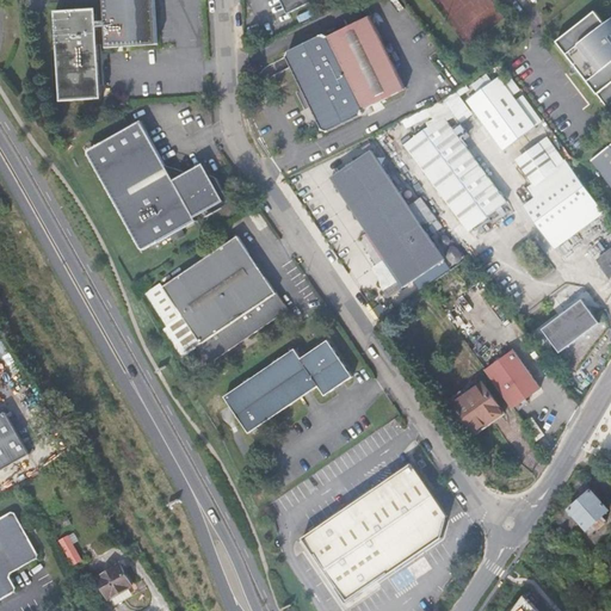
[(158,43),(155,0),(104,0),(106,20),(98,20),(97,8),(56,11),(60,76),(61,100),(103,98),(98,26),(106,26),(107,47),(158,43)]
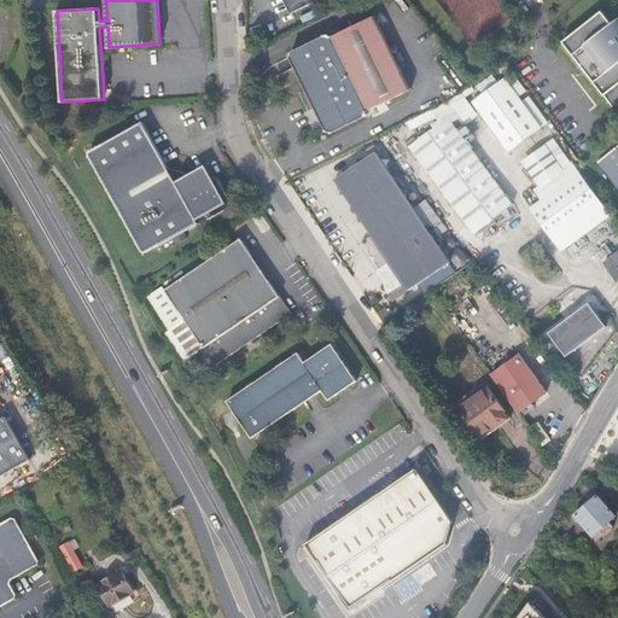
[(286,0),(292,12),(315,0),(286,0)]
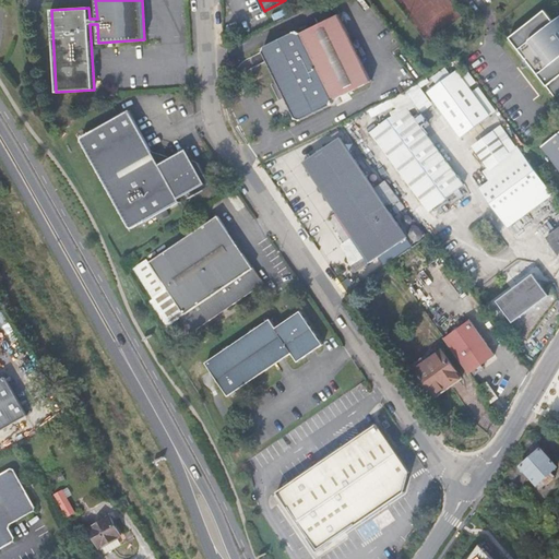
[(512,39),(547,87),(558,79),(558,22),(556,25),(547,14),(512,39)]
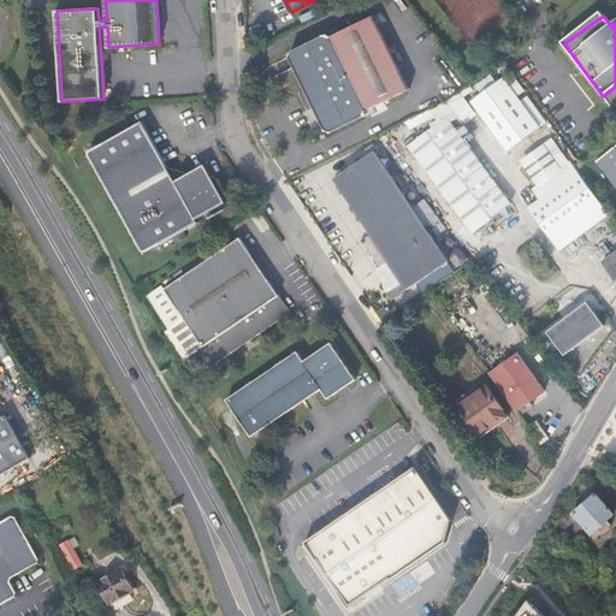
[(366,110),(408,89),(372,17),(330,39),(325,35),(296,51),(294,57),(309,89),(303,92),(307,100),(313,96),(323,116),(329,128),(333,130),(339,128),(363,116),(366,110)]
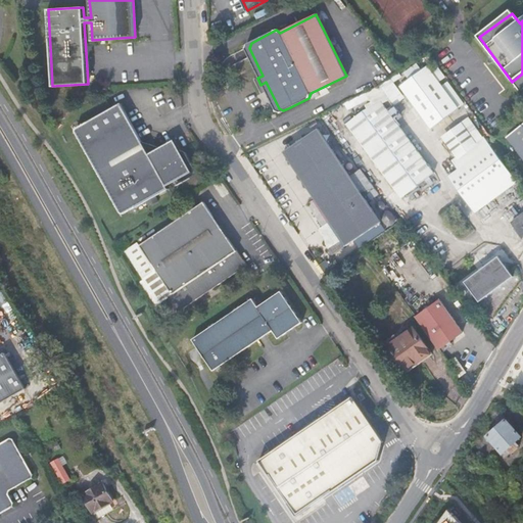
[(405,74),(409,81),(422,70),(417,64),(405,74)]
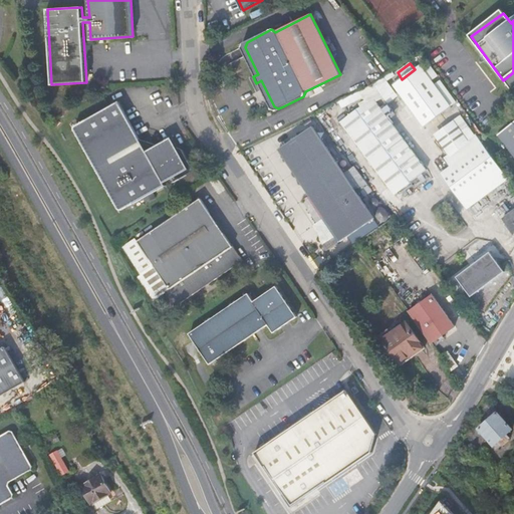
[(421,67),(430,79),(436,75),(427,63),(421,67)]
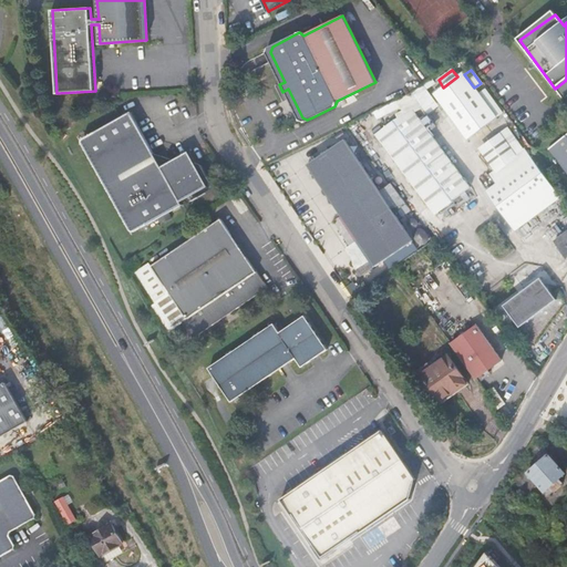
[(466,138),(495,117),(478,93),(474,88),(464,74),(463,73),(457,76),(443,88),(434,94),(466,138)]
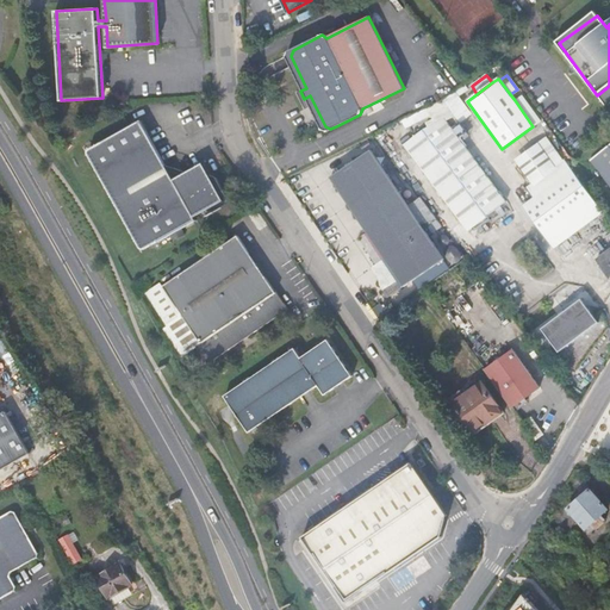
[(609,86),(597,95),(607,109),(609,105),(609,86)]
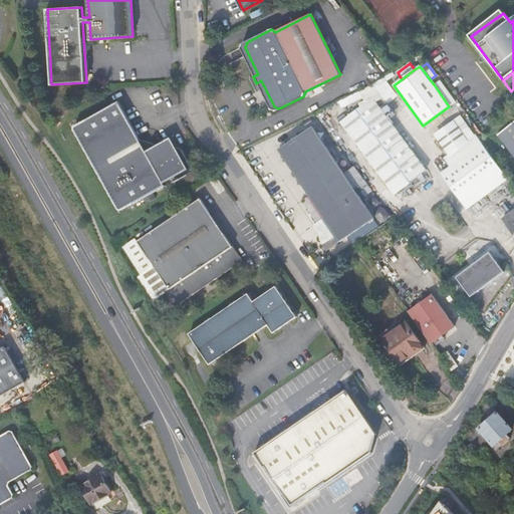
[(383,76),(373,83),(380,92),(391,84),(383,76)]
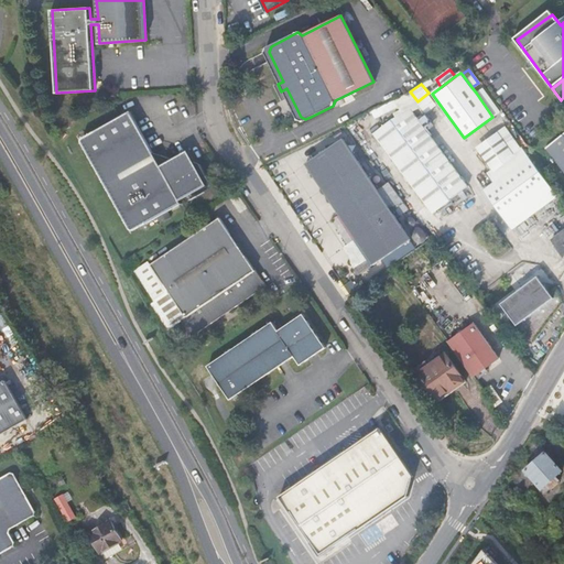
[(476,93),(492,117),(499,112),(481,88),(476,93)]
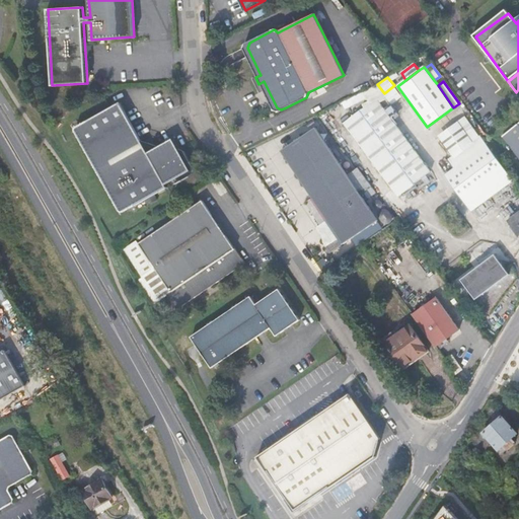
[(377,84),(364,91),(372,101),(376,99),(384,93),(377,84)]
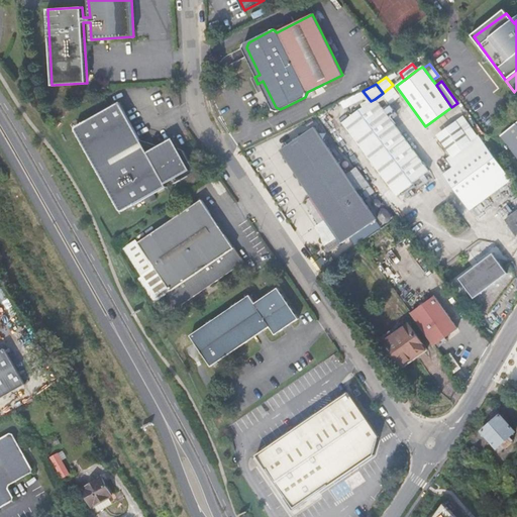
[(375,99),(371,101),(357,111),(394,160),(411,182),(427,170),(396,128),(375,99)]
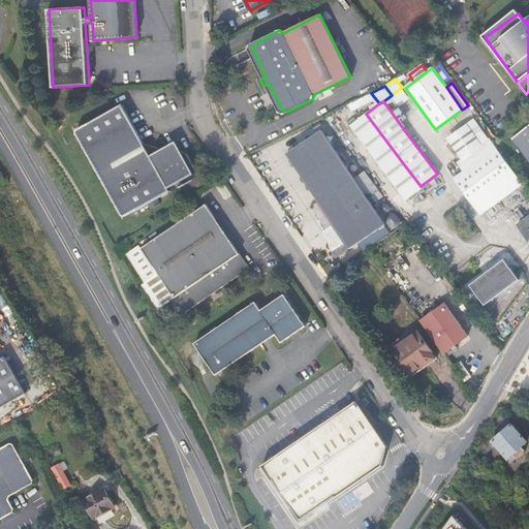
[(78,132),(124,215),(134,209),(135,211),(169,191),(168,189),(194,175),(176,142),(162,149),(144,145),(122,105),(88,124),(89,126),(78,132)]
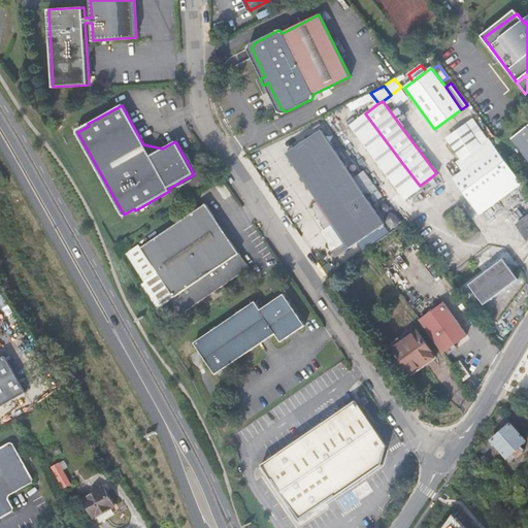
[(402,163),(365,113),(349,125),(385,172),(404,198),(420,186),(402,163)]
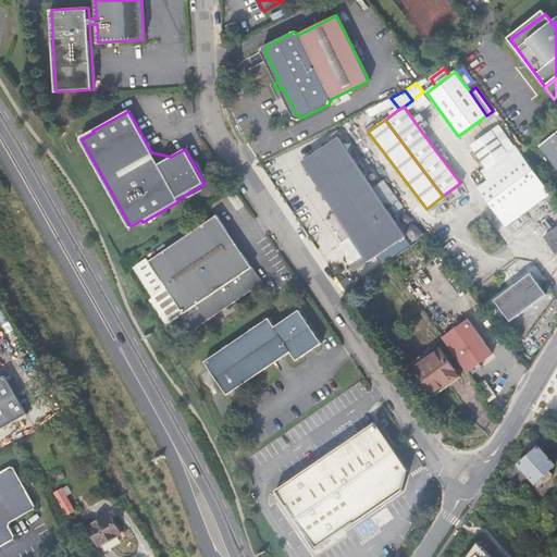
[(469,147),(484,170),(512,148),(496,126),(469,147)]
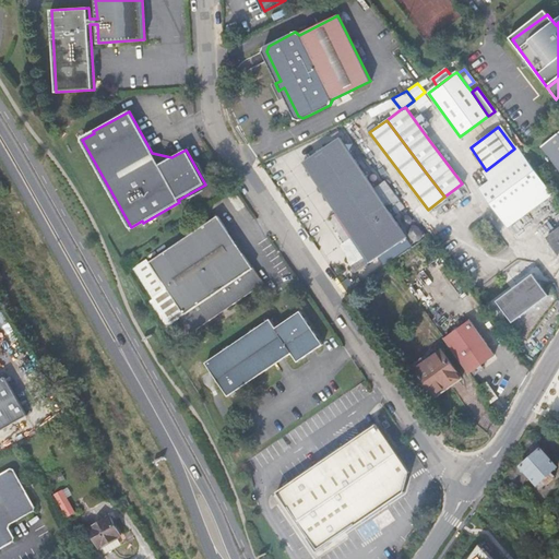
[(558,131),(542,143),(558,168),(558,131)]
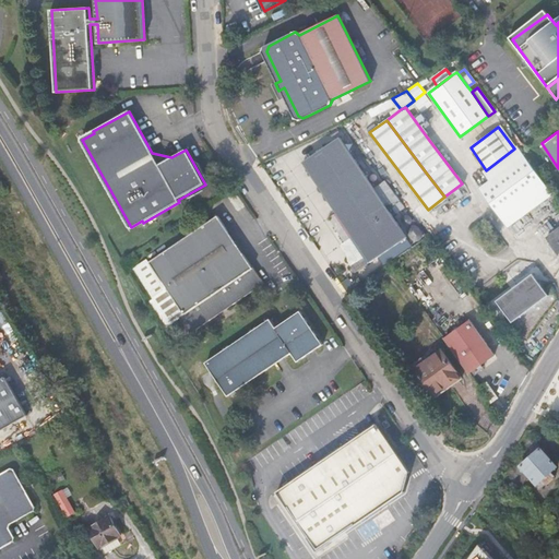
[(302,163),(372,262),(408,237),(339,138),(302,163)]
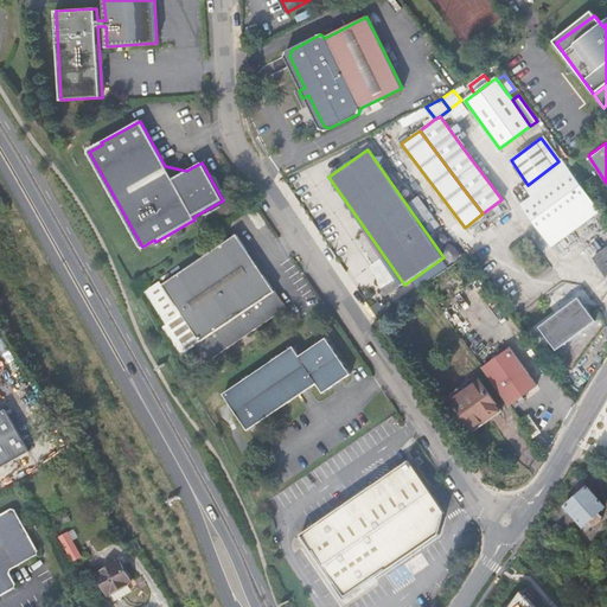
[(551,247),(599,211),(561,160),(558,161),(528,185),(525,187),(532,197),(521,206),(551,247)]
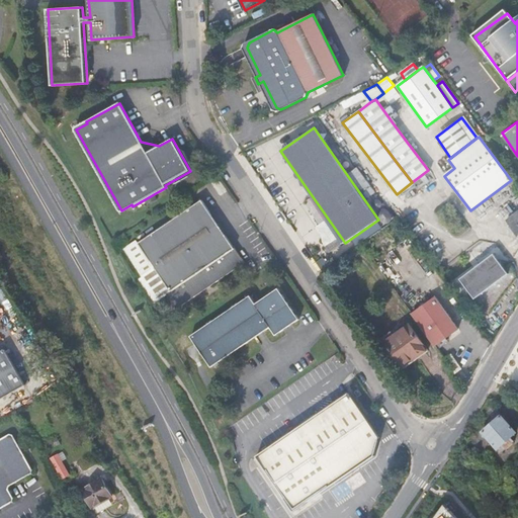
[(139,243),(171,291),(168,294),(177,309),(234,270),(245,262),(202,200),(139,243)]
